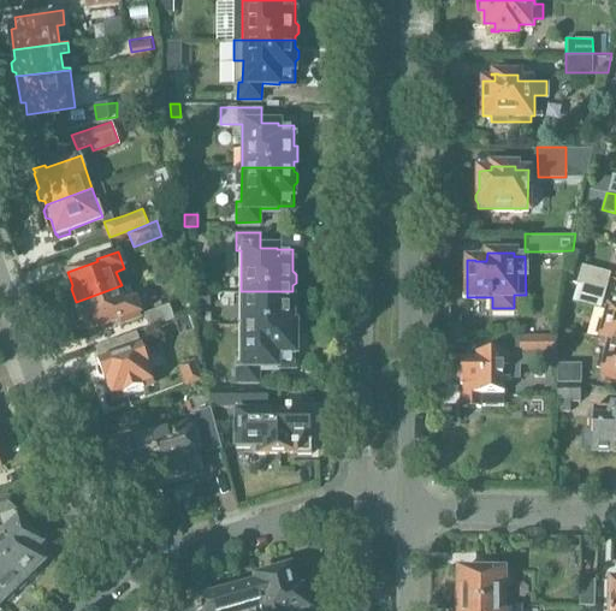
[(575,280),(581,283),(604,289),(609,271),(581,264),(575,280)]
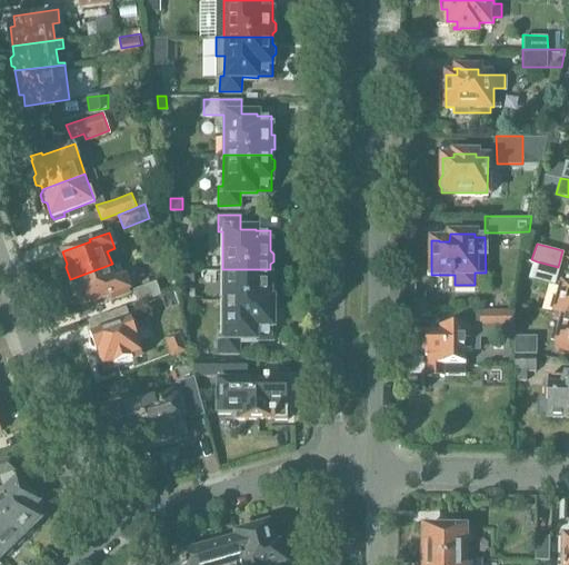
[(537,261),(532,276),(553,283),(558,267),(537,261)]
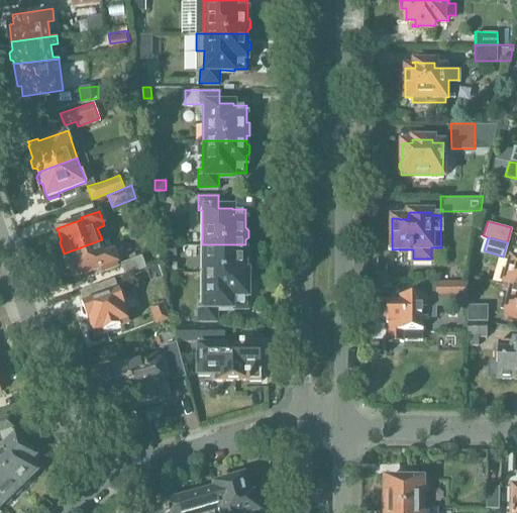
[(106,251),(102,239),(64,253),(68,265),(70,266),(75,278),(100,269),(100,271),(118,265),(112,249),(106,251)]
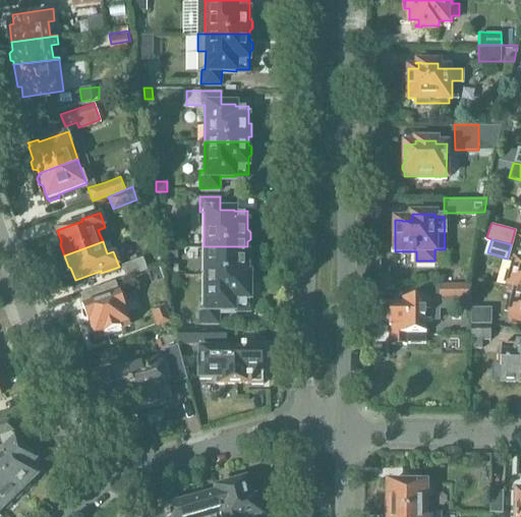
[(178,246),(164,246),(164,259),(178,259),(178,246)]
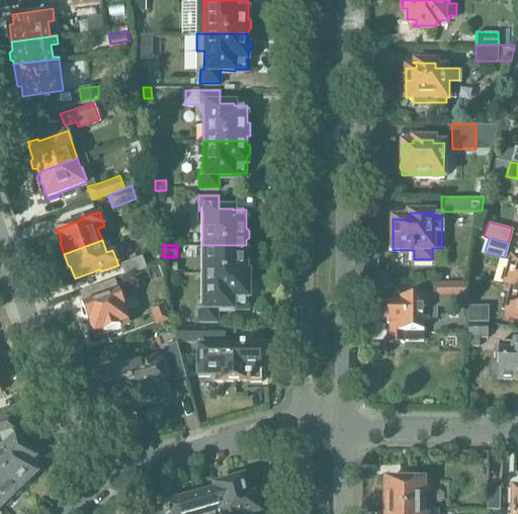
[(202,245),(202,273),(249,273),(248,272),(246,272),(246,269),(249,267),(249,259),(246,256),(246,245),(202,245)]
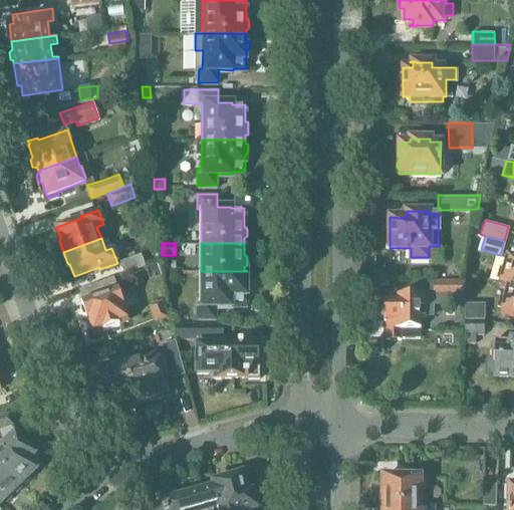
[(120,261),(124,272),(146,265),(141,254),(120,261)]
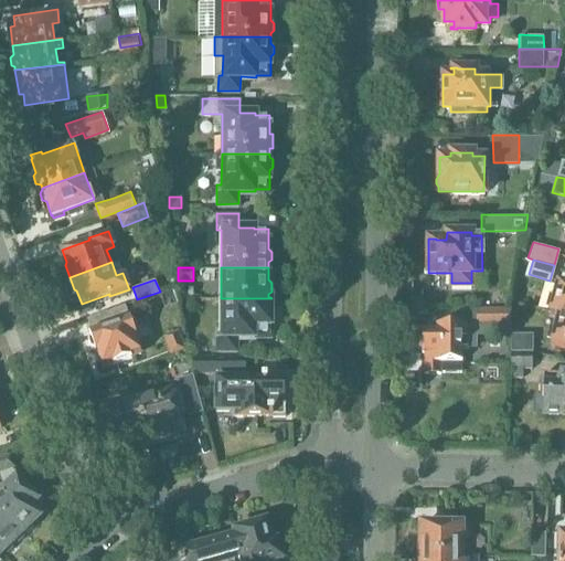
[(560,314),(564,315),(564,282),(558,281),(550,311),(560,314)]
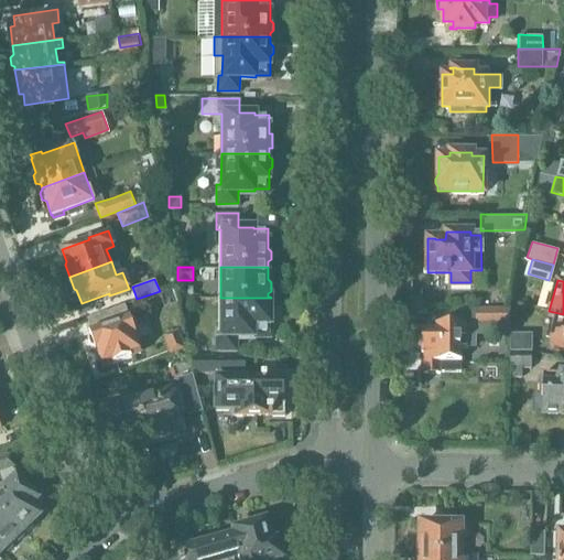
[(271,301),(271,298),(220,298),(220,332),(216,332),(215,348),(237,348),(237,335),(253,335),(253,334),(270,333),(270,315),(273,312),(273,304),(271,301)]
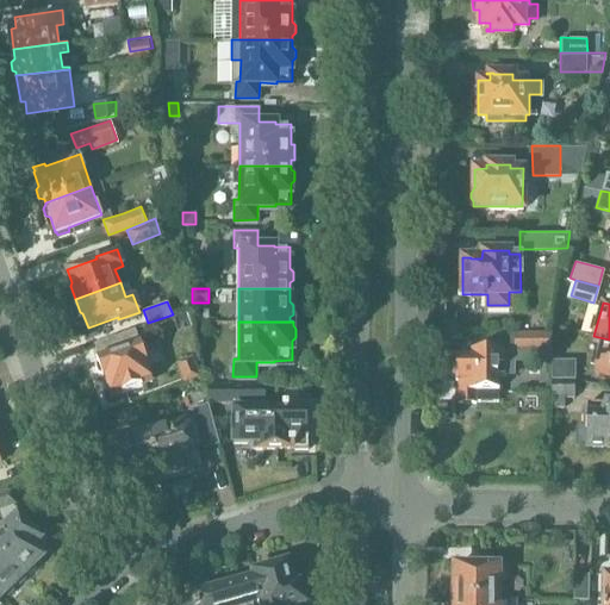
[(106,376),(111,393),(120,390),(122,392),(143,384),(142,382),(153,379),(148,365),(148,363),(135,328),(97,342),(101,356),(97,357),(98,361),(95,365),(99,372),(103,374),(104,378),(106,376)]
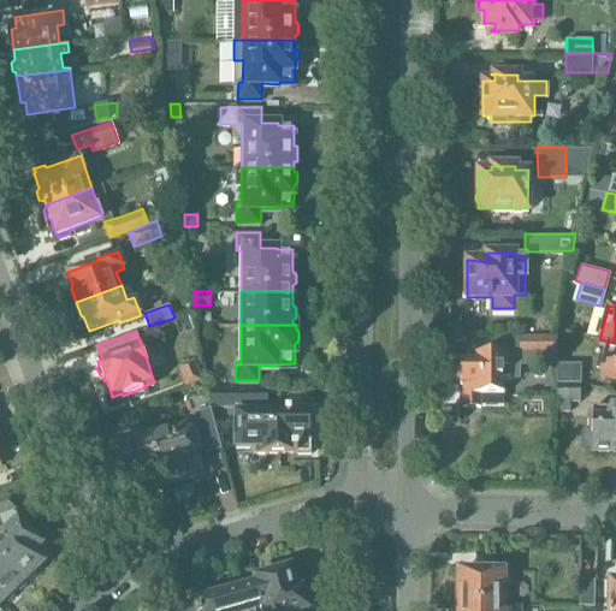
[(557,351),(557,336),(520,336),(520,351),(557,351)]
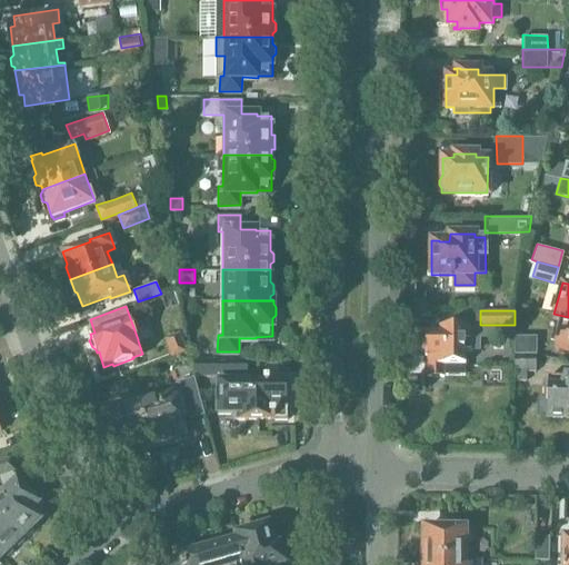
[(568,317),(563,316),(556,344),(568,347),(568,317)]
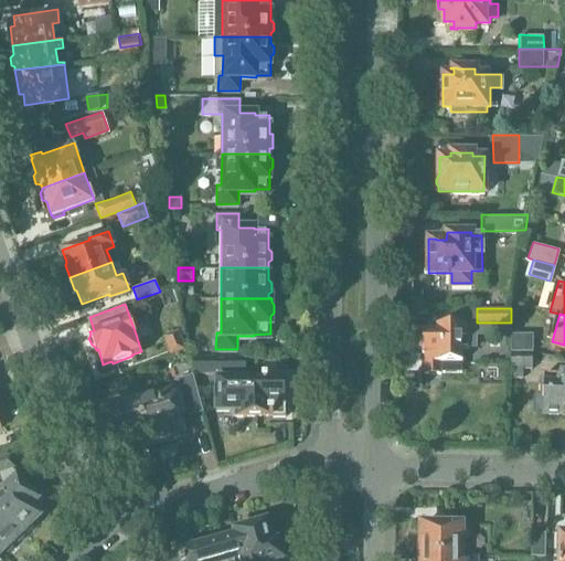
[(461,370),(461,345),(470,345),(470,324),(433,323),(433,328),(425,328),(425,327),(423,327),(423,332),(417,337),(417,345),(423,347),(422,352),(424,352),(424,371),(441,372),(441,370),(461,370)]
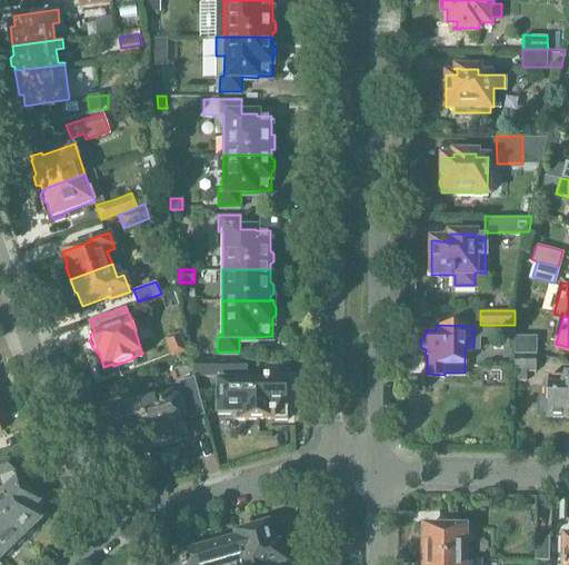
[(163,336),(171,357),(188,350),(179,329),(163,336)]
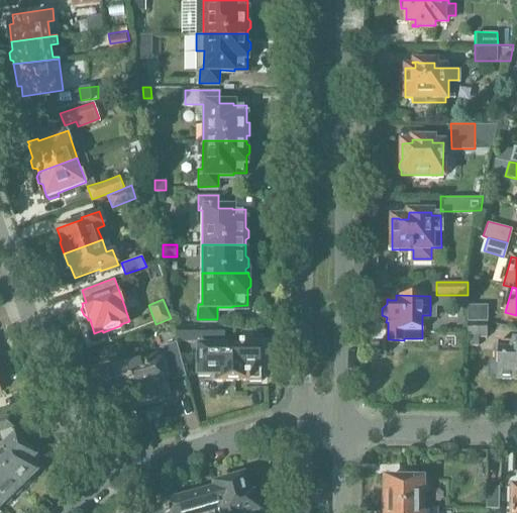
[(489,303),(467,302),(467,308),(467,320),(488,320),(489,320),(489,303)]
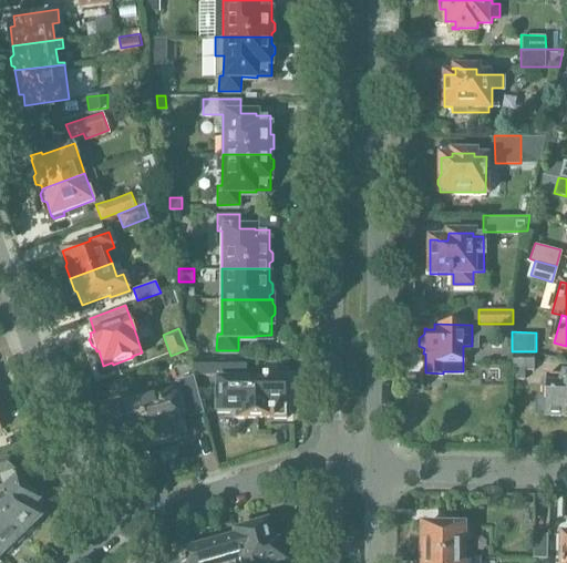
[(535,367),(535,351),(512,351),(512,377),(525,377),(525,367),(535,367)]
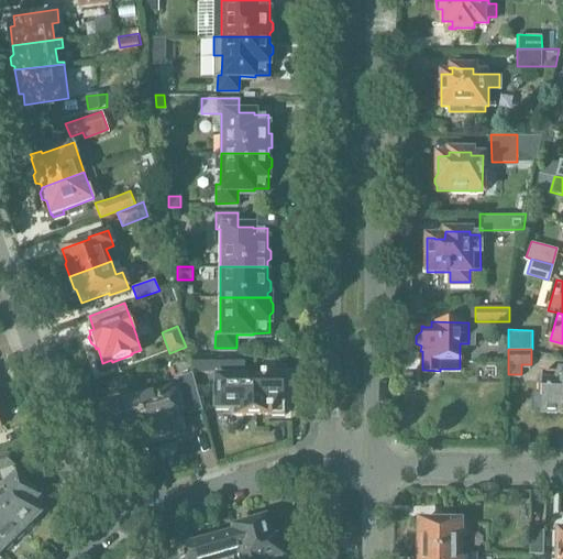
[(245,354),(191,354),(191,371),(245,371),(245,354)]
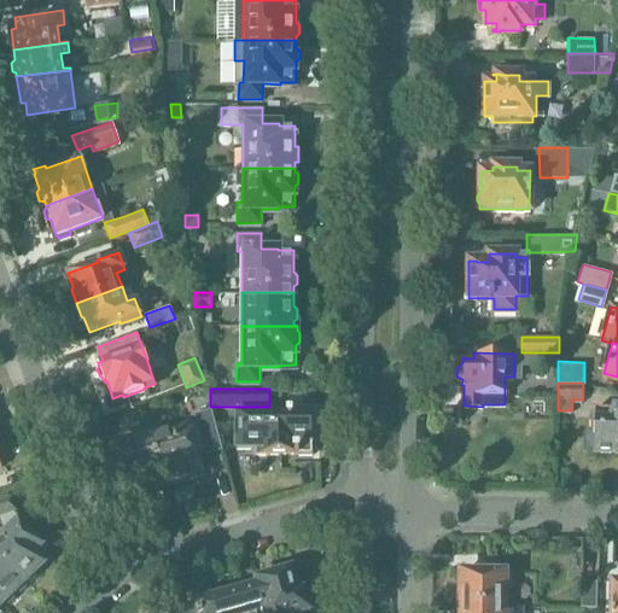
[(617,406),(614,406),(614,408),(594,409),(594,415),(592,415),(592,430),(594,430),(594,449),(614,449),(614,450),(617,450),(617,406)]
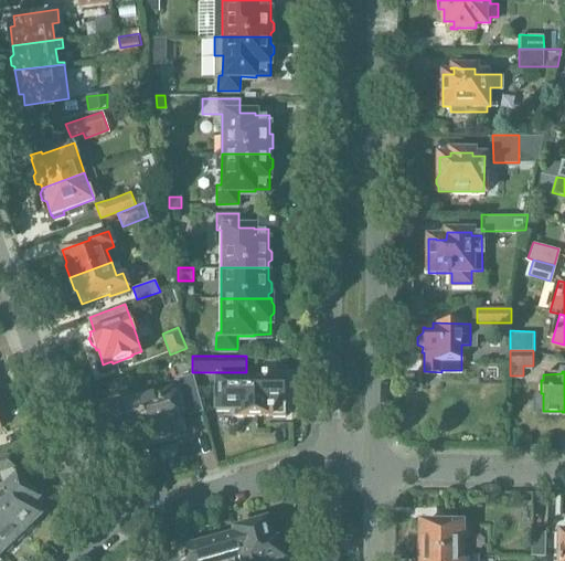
[(285,414),(285,378),(216,377),(216,408),(232,408),(232,413),(285,414)]
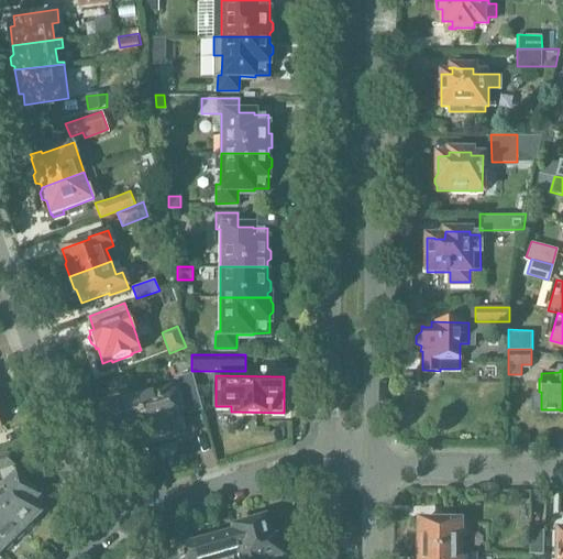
[(195,377),(136,394),(148,436),(155,435),(155,437),(179,430),(179,428),(185,426),(177,398),(185,397),(187,405),(200,402),(195,377)]
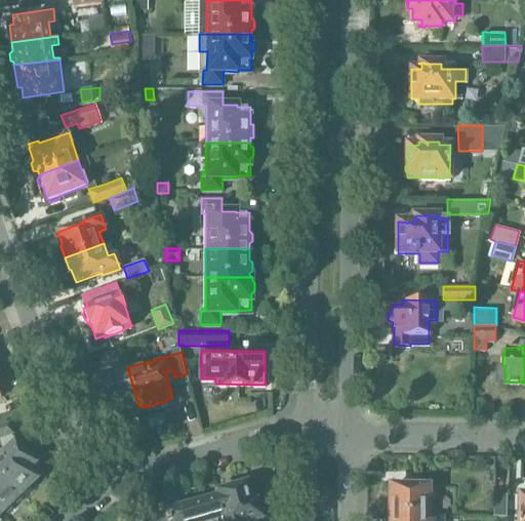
[(138,406),(127,367),(93,376),(105,415),(138,406)]
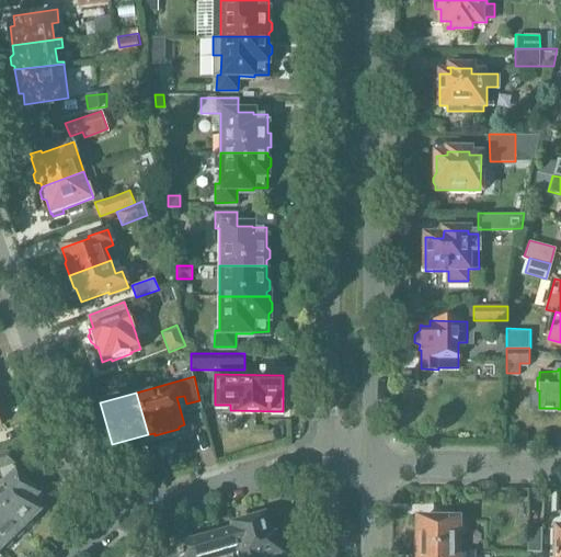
[(96,419),(92,402),(81,405),(86,421),(96,419)]
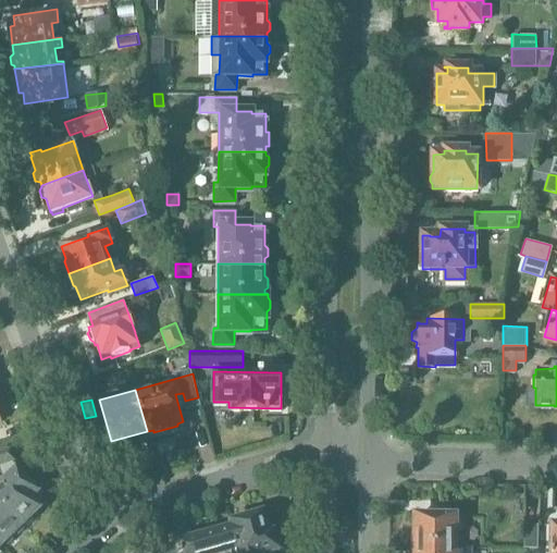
[(0,467),(3,477),(0,479),(0,503),(21,525),(23,523),(27,524),(33,518),(33,514),(45,502),(36,493),(37,492),(15,470),(12,461),(15,461),(11,446),(0,450),(0,467)]
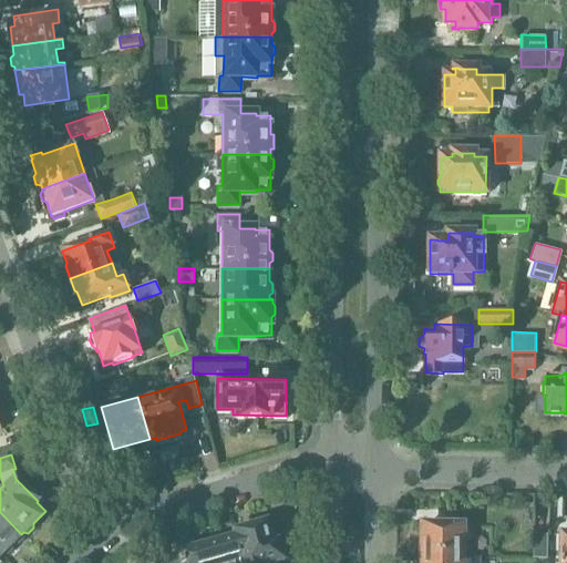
[(21,534),(0,512),(0,552),(1,554),(3,552),(8,552),(12,548),(12,543),(21,534)]
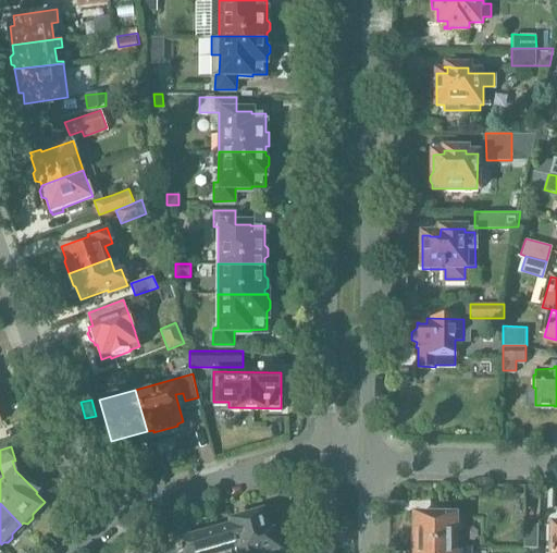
[(268,552),(280,550),(275,531),(270,532),(263,511),(230,520),(231,527),(233,533),(238,531),(243,552),(268,552)]
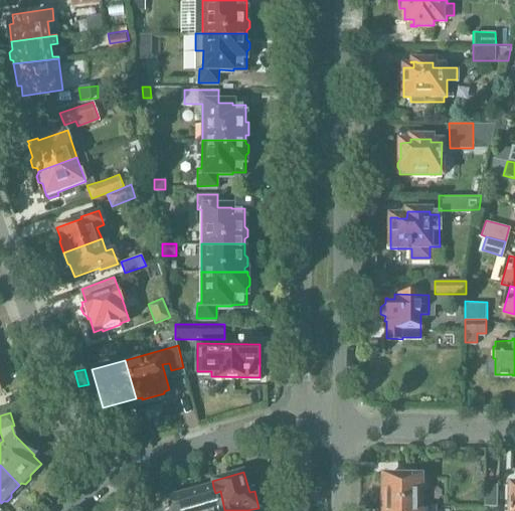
[(382,501),(382,503),(422,504),(422,490),(424,490),(424,477),(385,476),(383,479),(383,485),(382,485),(382,489),(380,492),(380,499),(382,501)]
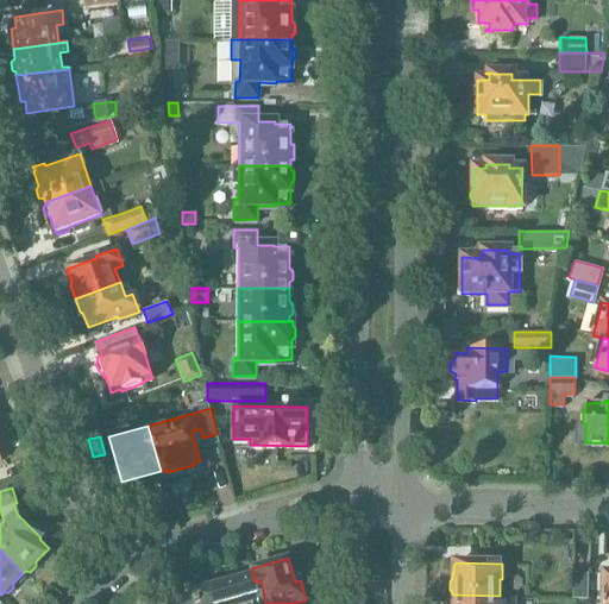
[(575,596),(589,596),(590,571),(575,571),(575,596)]
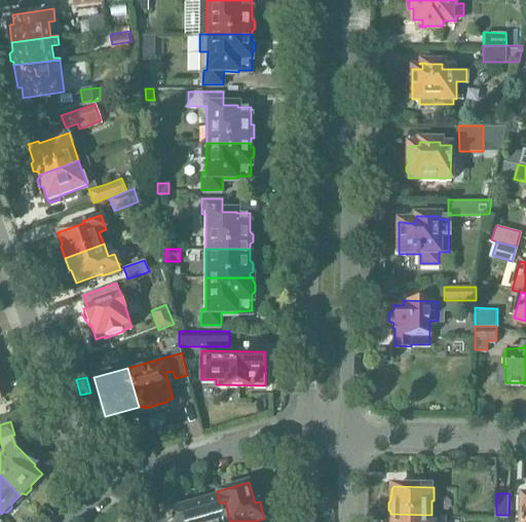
[(229,521),(225,501),(220,504),(218,497),(182,507),(180,505),(171,507),(170,511),(155,515),(156,521),(229,521)]
